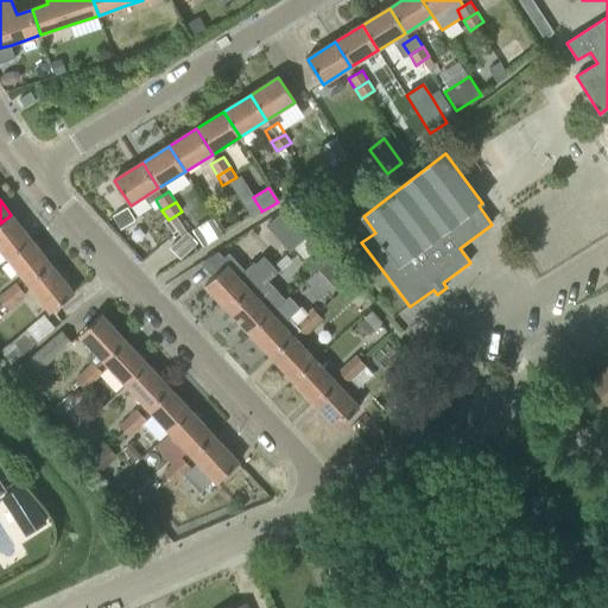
[(283,213),(271,226),(295,247),(306,235),(283,213)]
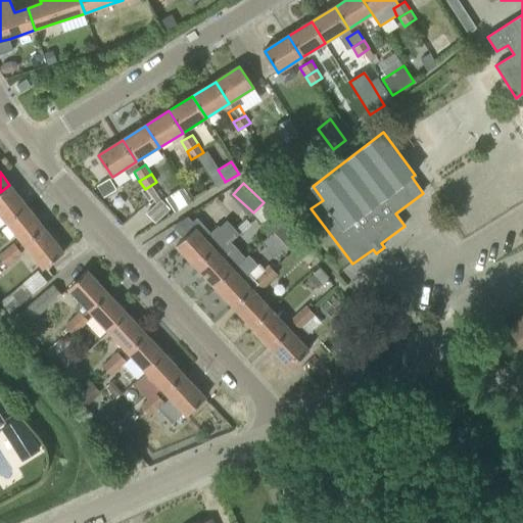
[(0,192),(0,214),(6,223),(27,206),(9,185),(0,192)]
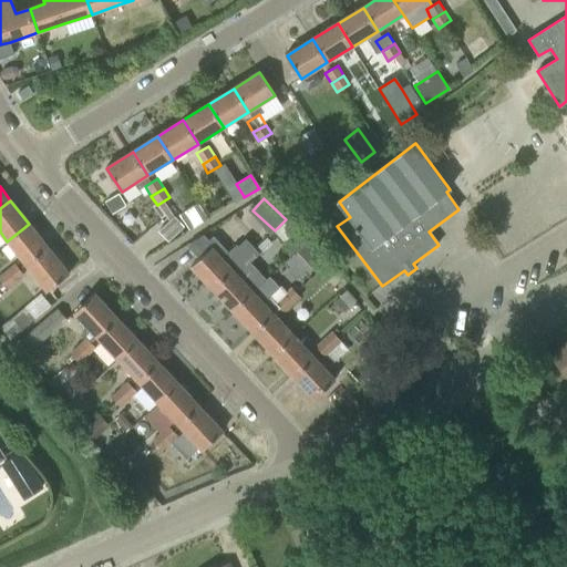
[(189,227),(208,219),(202,204),(183,212),(189,227)]
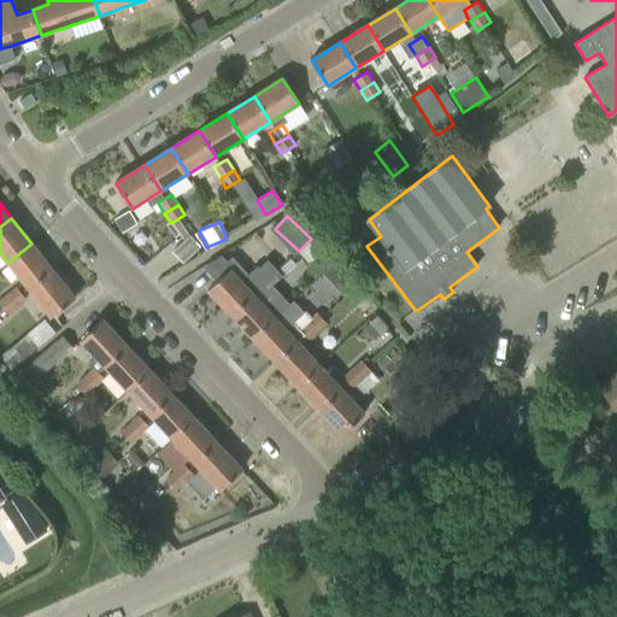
[(7,263),(30,291),(54,271),(31,244),(7,263)]
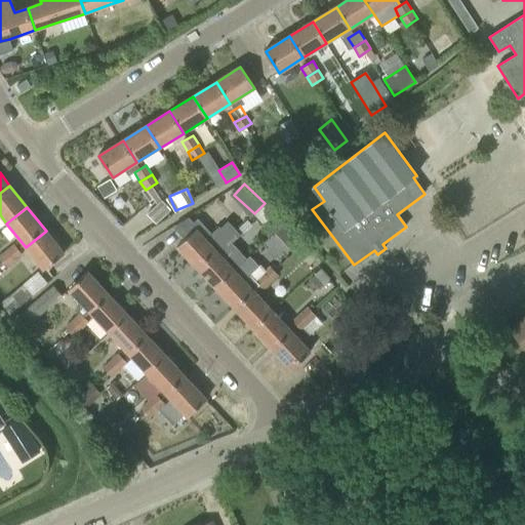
[(177,247),(197,268),(221,244),(226,249),(233,242),(225,233),(232,226),(228,220),(220,228),(218,226),(205,239),(196,230),(177,247)]
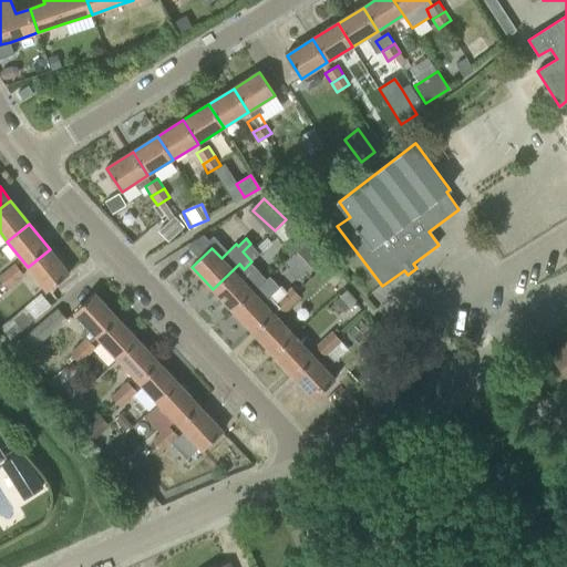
[(260,254),(250,244),(243,251),(251,261),(260,254)]
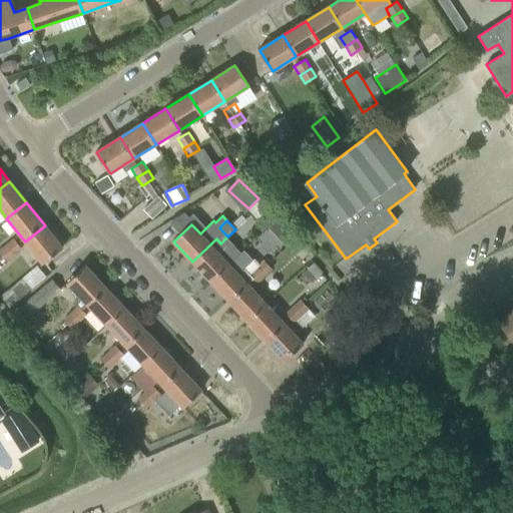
[(45,225),(25,241),(43,264),(62,248),(45,225)]
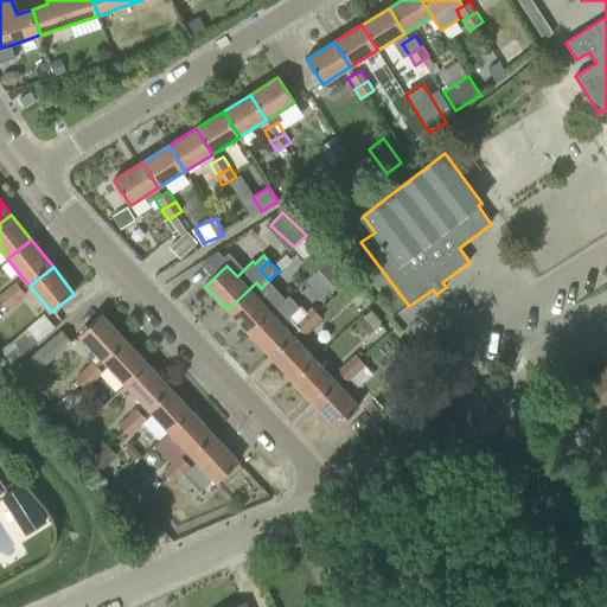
[(17,282),(7,289),(17,301),(26,294),(17,282)]
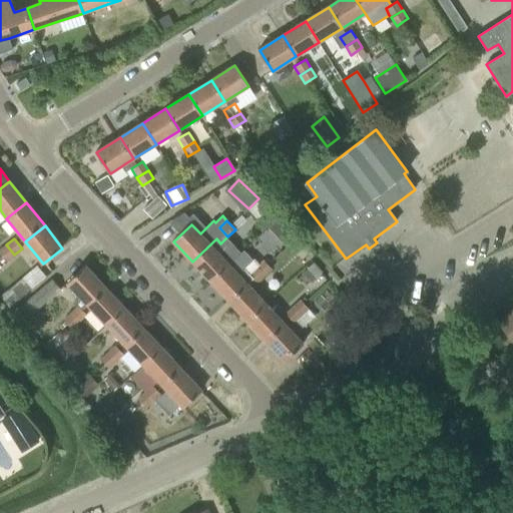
[(192,262),(210,282),(229,265),(218,252),(224,247),(220,243),(216,238),(192,262)]
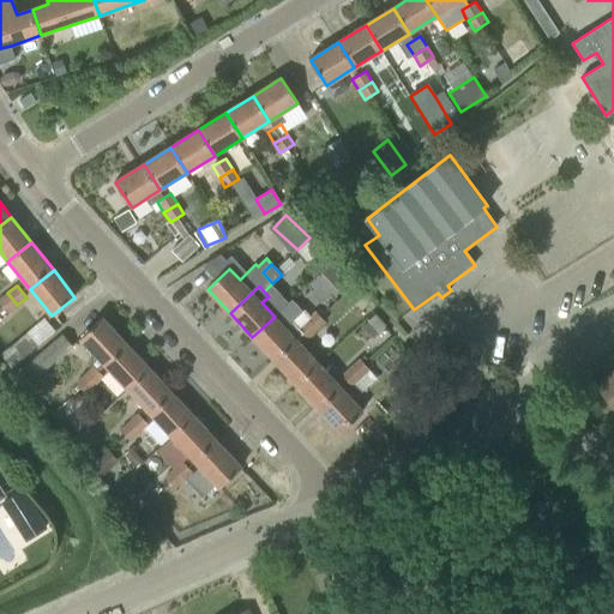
[(17,305),(7,293),(0,298),(0,304),(7,312),(17,305)]
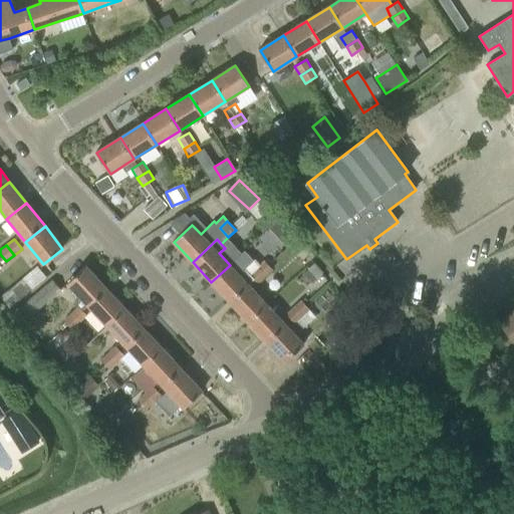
[(264,259),(256,266),(266,277),(273,270),(264,259)]
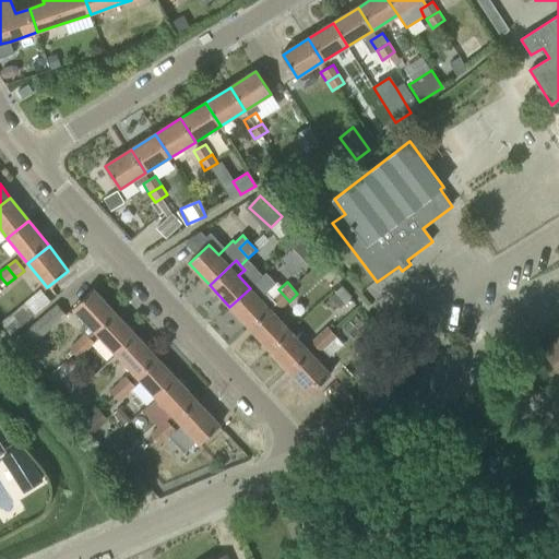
[(342,286),(330,297),(340,308),(352,297),(342,286)]
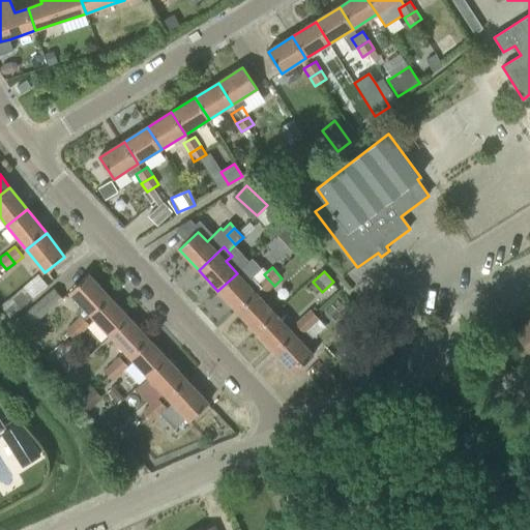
[(217,291),(237,312),(256,293),(237,273),(217,291)]
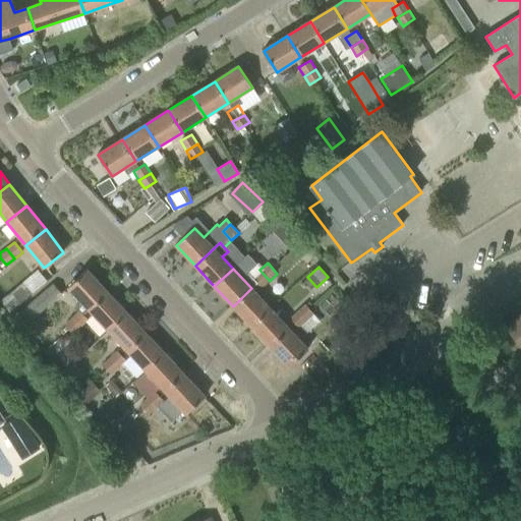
[(87,270),(68,287),(80,301),(74,306),(78,310),(79,309),(83,314),(90,309),(90,310),(109,293),(87,270)]
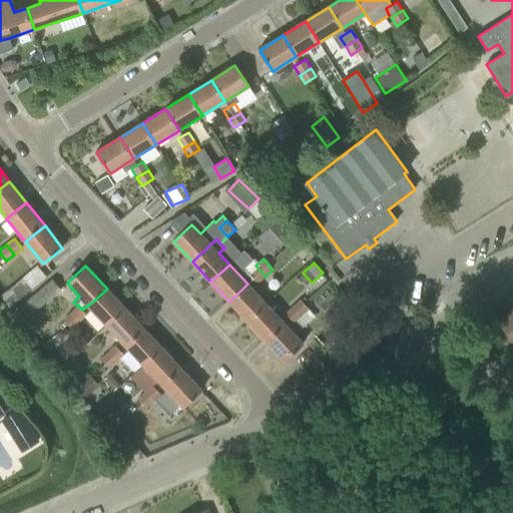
[(266,277),(255,266),(247,272),(258,283),(266,277)]
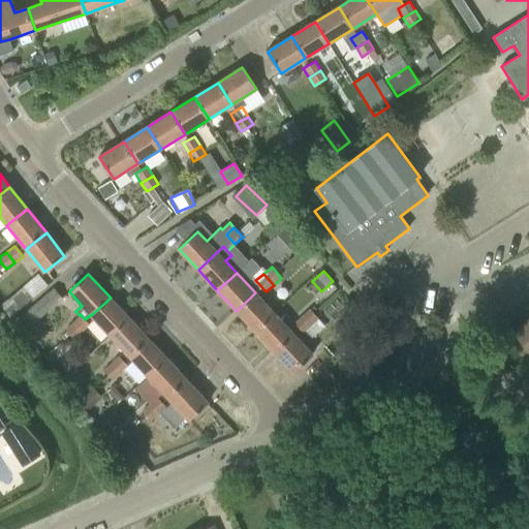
[(23,286),(0,305),(9,316),(32,298),(23,286)]
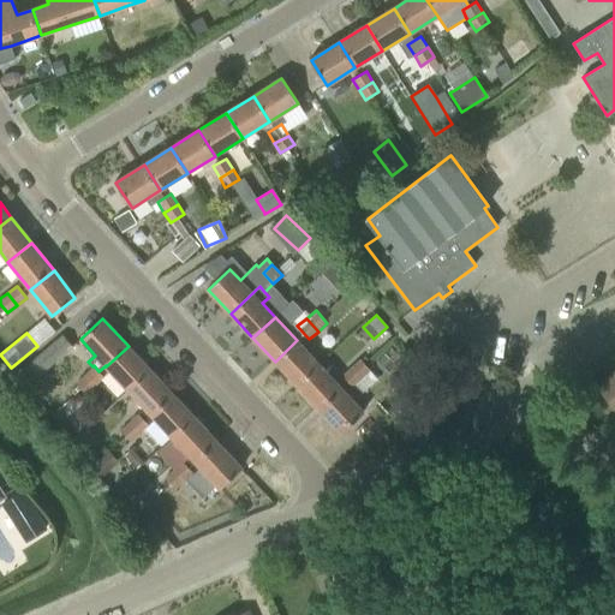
[(22,368),(12,375),(24,388),(73,347),(63,334),(23,368),(22,368)]
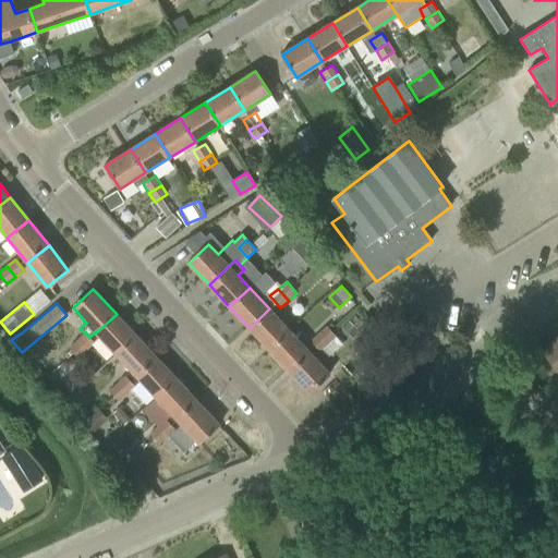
[(250,328),(269,349),(289,330),(269,308),(250,328)]
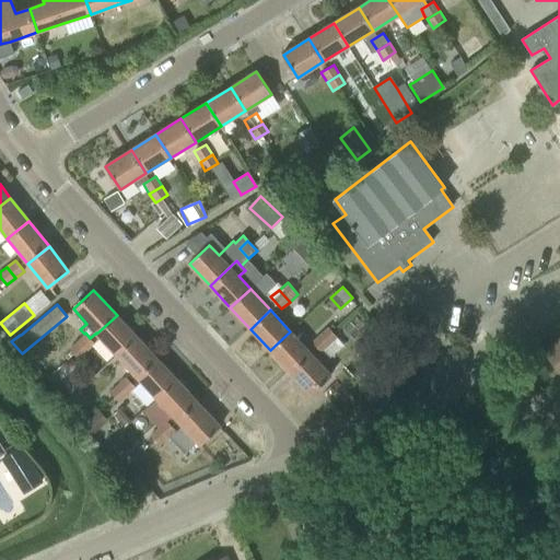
[(117,315),(96,334),(116,356),(137,336),(117,315)]
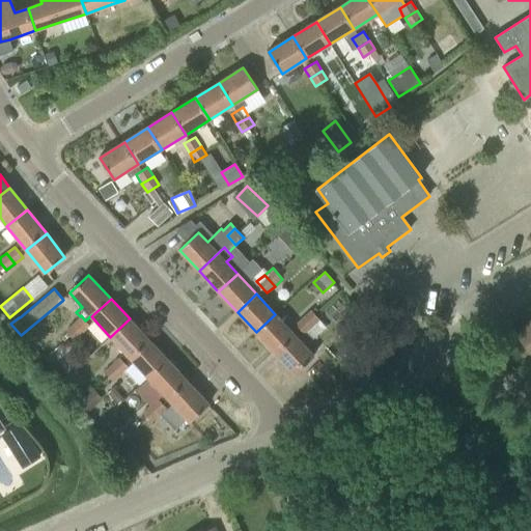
[(310,310),(303,316),(312,328),(320,322),(310,310)]
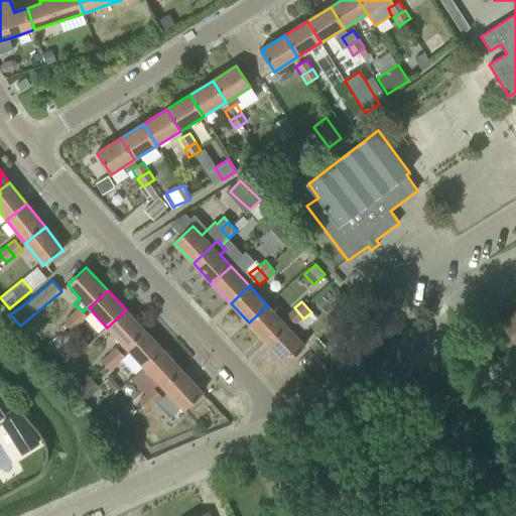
[(249,323),(268,343),(286,326),(267,305),(249,323)]
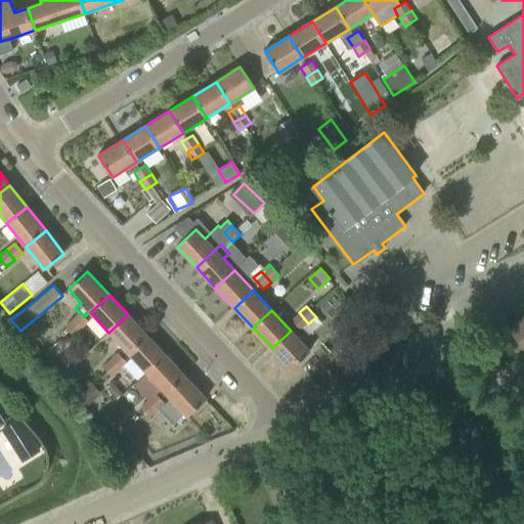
[(79,312),(72,318),(82,329),(89,321),(84,316),(80,311),(79,312)]
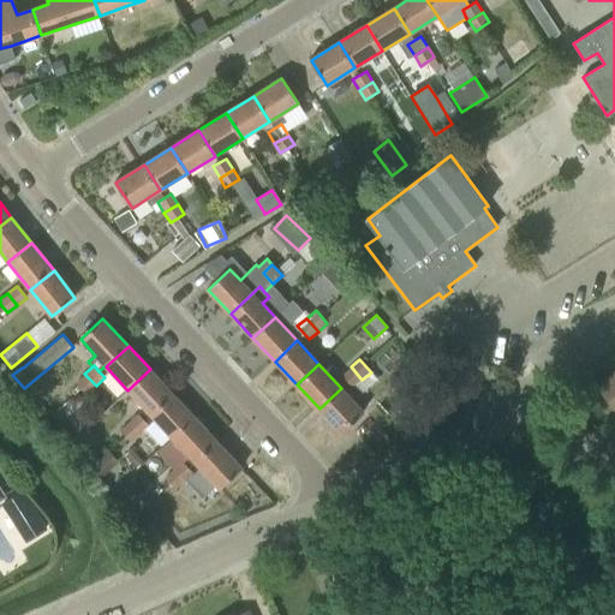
[(362,380),(351,366),(341,375),(352,387),(354,384),(362,393),(377,378),(371,372),(362,380)]
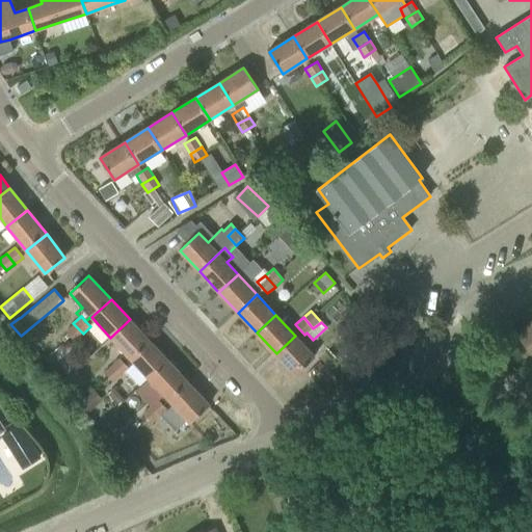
[(110,338),(130,358),(149,340),(130,319),(110,338)]
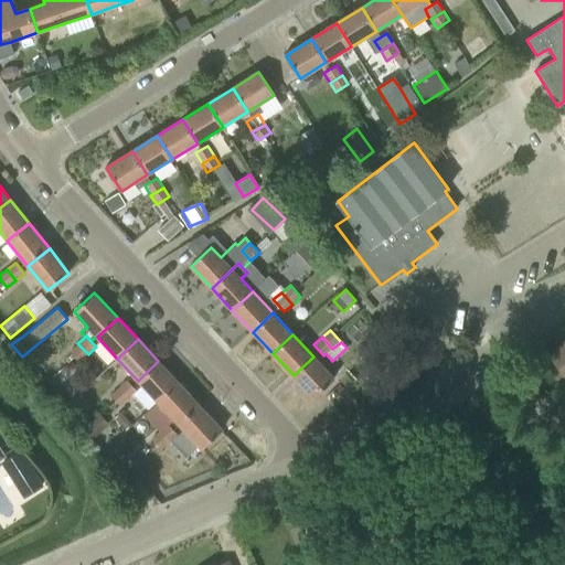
[(564,339),(546,354),(564,377),(564,376),(564,339)]
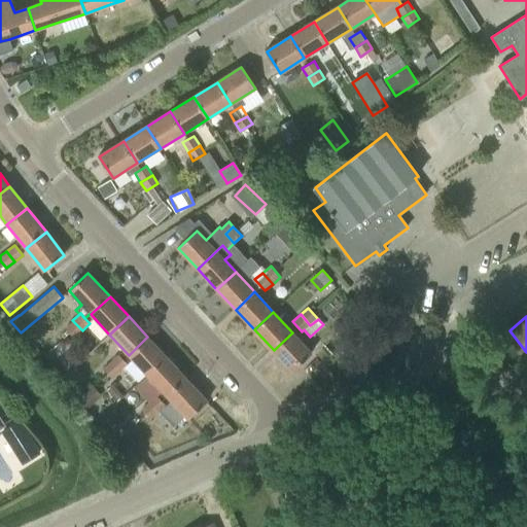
[(72,320),(65,328),(74,338),(82,330),(72,320)]
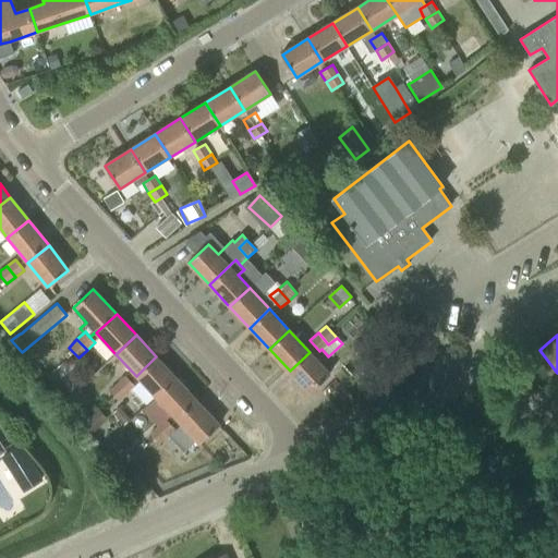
[(310,352),(290,371),(310,392),(330,374),(310,352)]
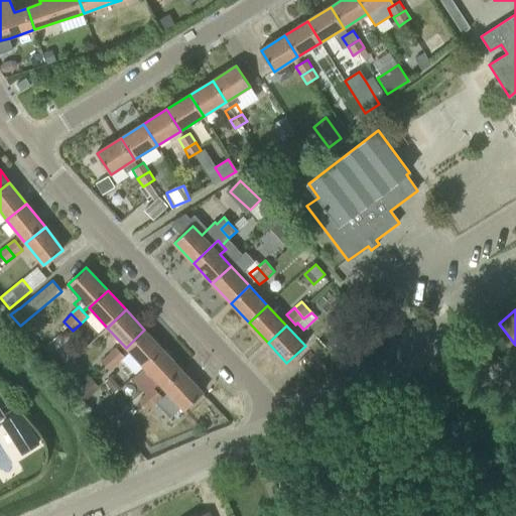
[(126,348),(145,368),(164,351),(144,330),(126,348)]
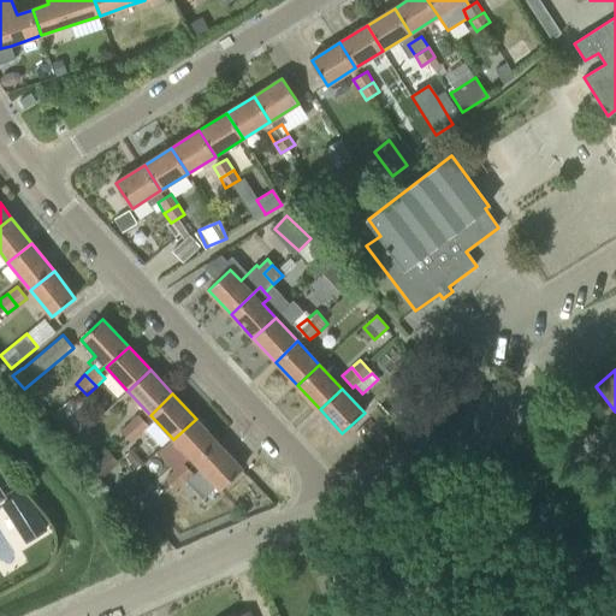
[(137,414),(129,422),(140,434),(148,426),(137,414)]
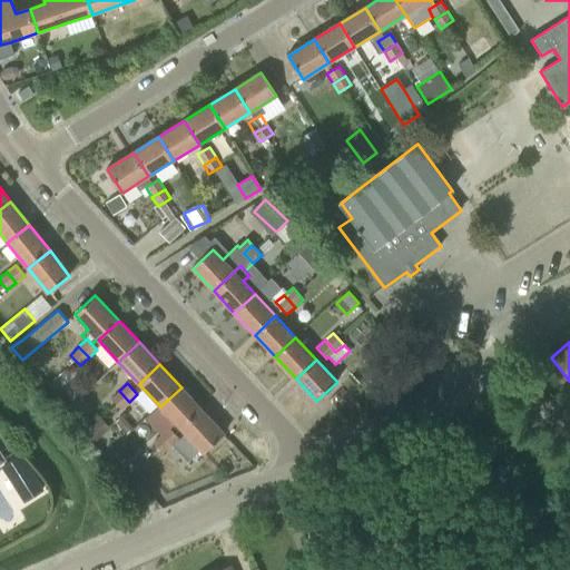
[(160,406),(183,430),(203,411),(182,387),(160,406)]
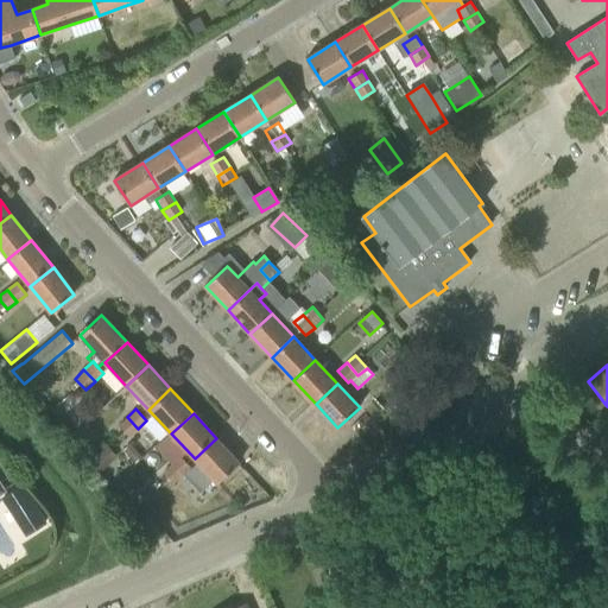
[(138,429),(127,417),(119,425),(130,437),(138,429)]
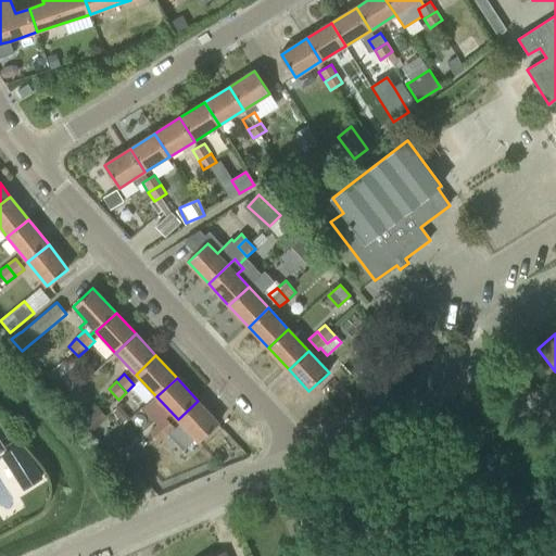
[(198,401),(178,419),(199,442),(218,422),(198,401)]
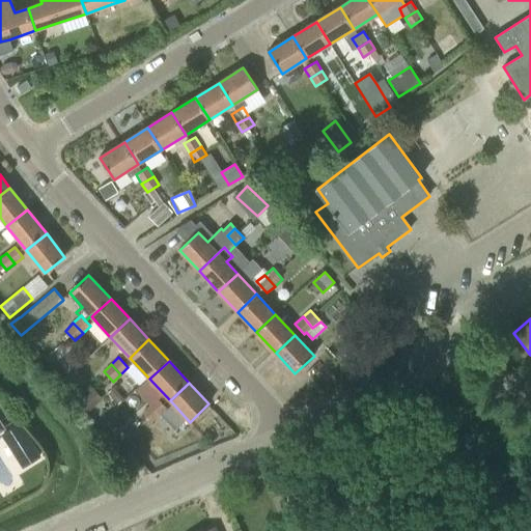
[(93,389),(78,403),(87,413),(103,399),(93,389)]
